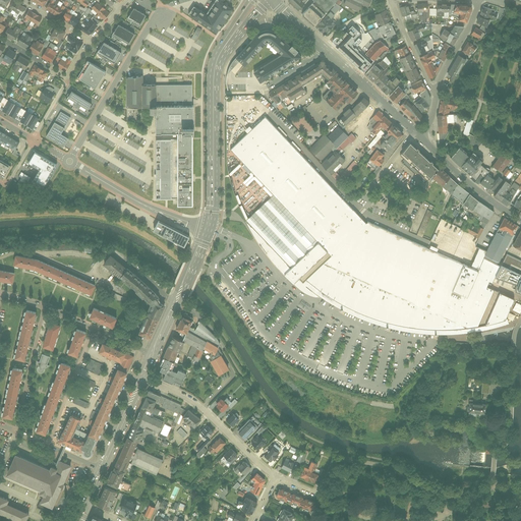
[(13,0),(12,0),(8,7),(15,11),(20,4),(13,0)]
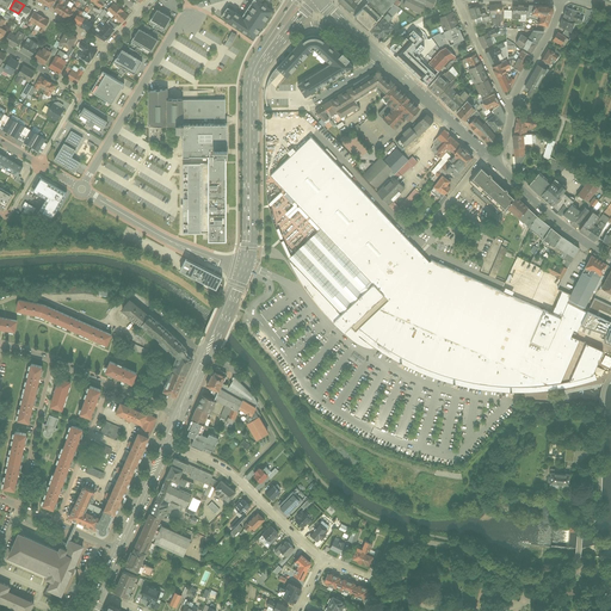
[(221,17),(254,38),(272,11),(260,2),(255,0),(253,0),(242,17),(228,7),(221,17)]
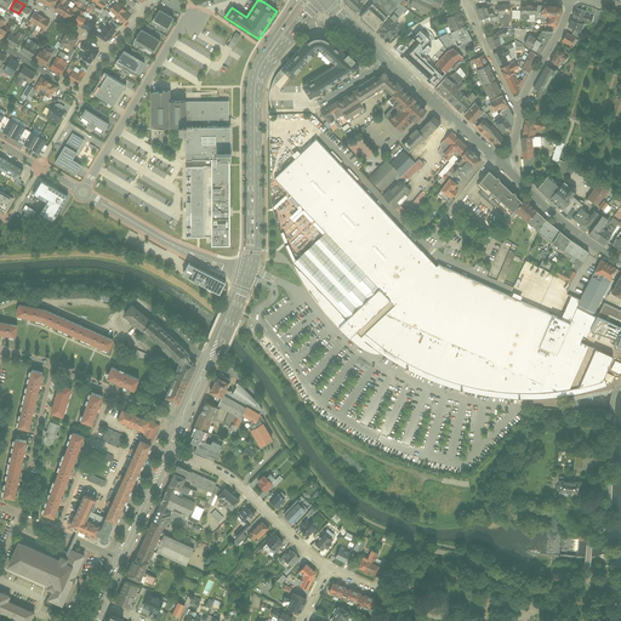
[(343,0),(343,1),(355,12),(366,0),(343,0)]
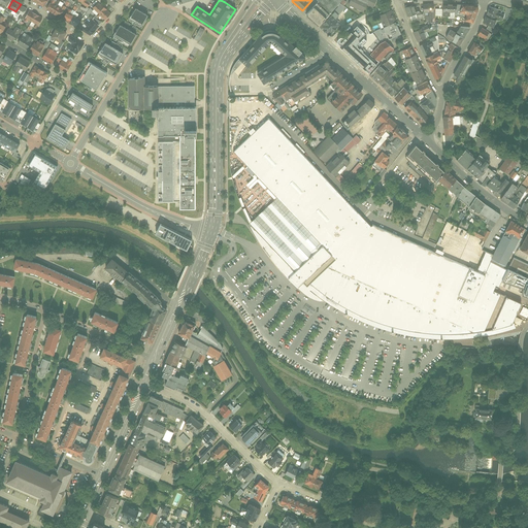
[(316,0),(304,13),(318,27),(331,12),(330,10),(318,0),(316,0)]
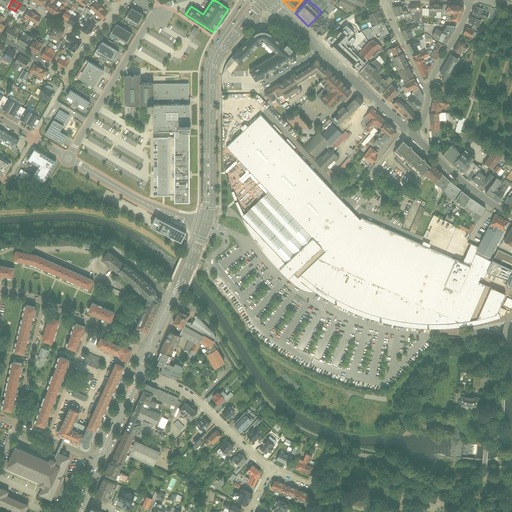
[(308,0),(320,10),(329,0),(308,0)]
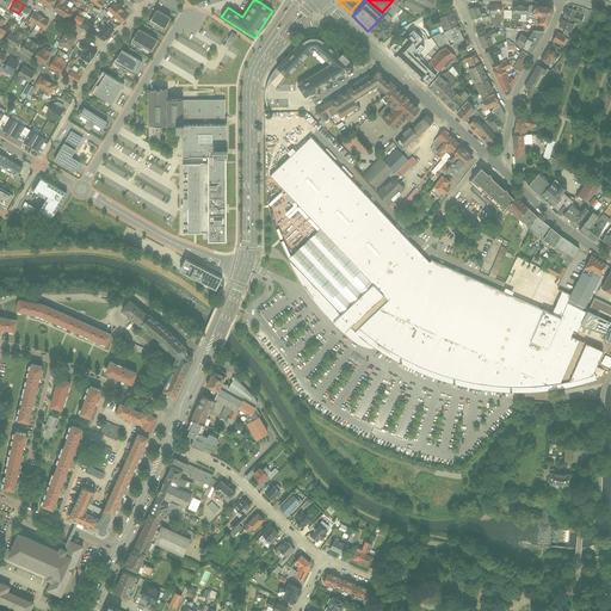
[(405,0),(403,4),(420,12),(424,4),(431,7),(434,0),(405,0)]
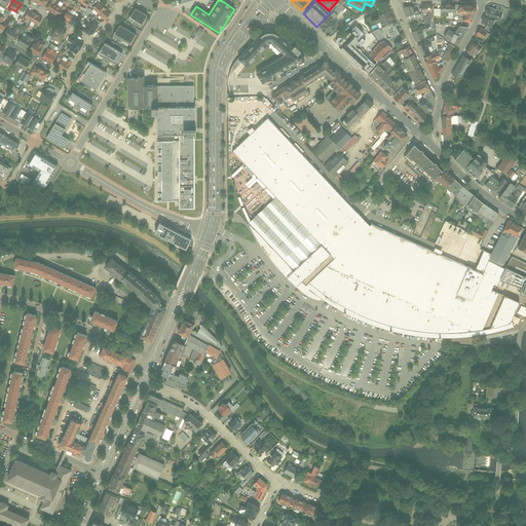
[(50,2),(46,8),(53,12),(57,5),(50,2)]
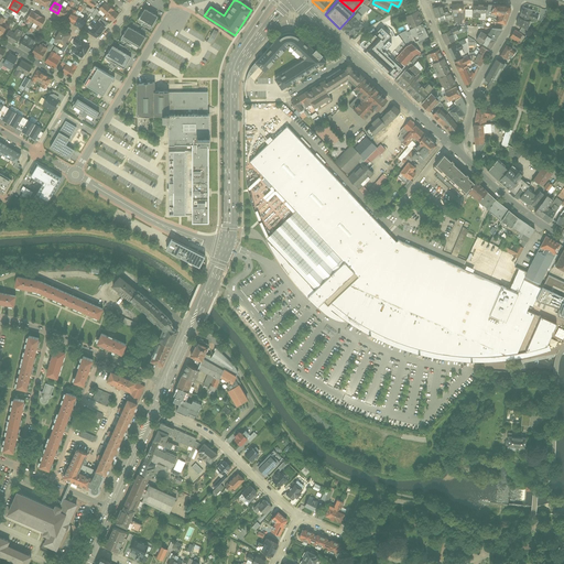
[(106,2),(99,8),(105,14),(112,9),(106,2)]
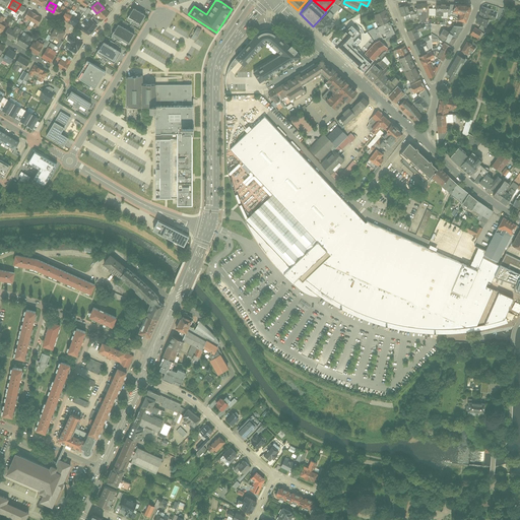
[(407,3),(399,6),(402,15),(414,12),(413,9),(409,10),(407,3)]
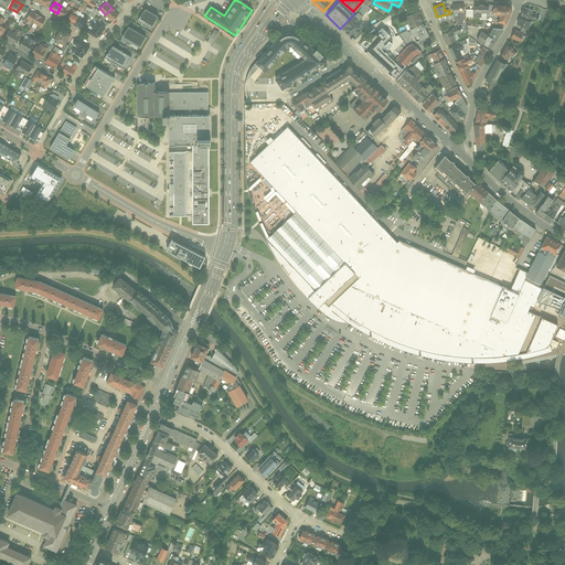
[(22,4),(17,12),(24,17),(29,9),(22,4)]
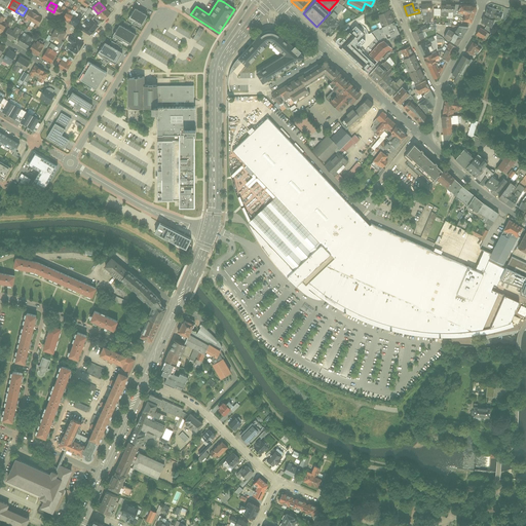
[(330,12),(316,27),(323,32),(323,34),(328,33),(328,32),(338,22),(335,20),(337,17),(335,16),(344,7),(340,4),(331,13),(330,12)]
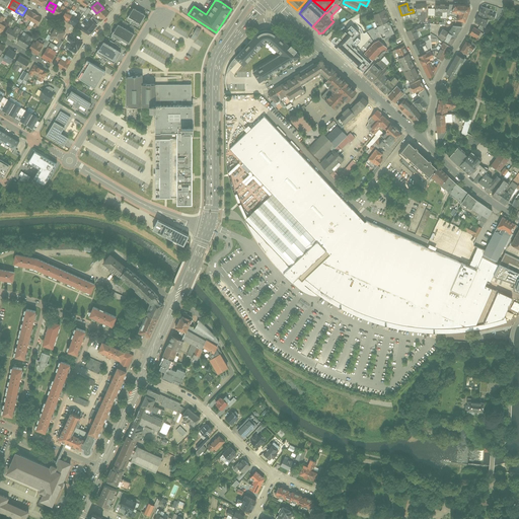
[(56,5),(53,12),(59,16),(63,9),(56,5)]
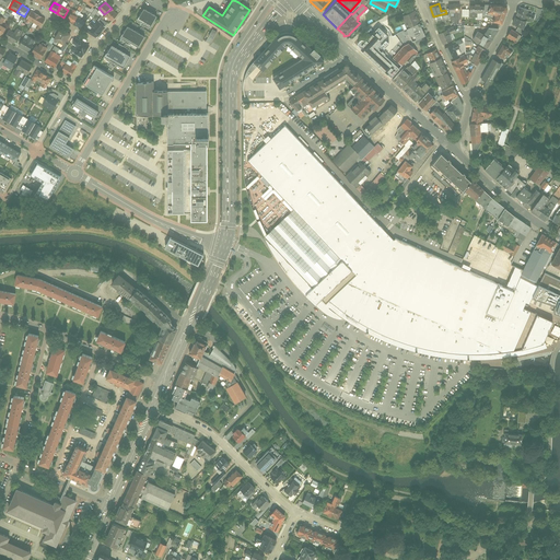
[(461,6),(447,6),(447,13),(454,13),(454,23),(459,23),(458,16),(461,16),(461,6)]
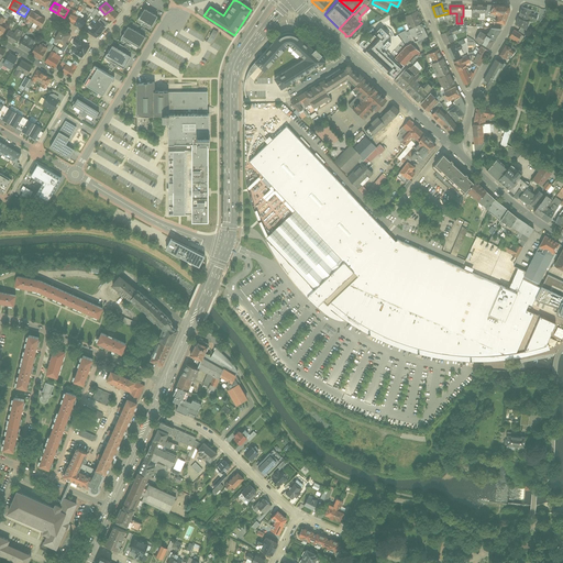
[(486,13),(486,6),(472,6),(472,18),(478,18),(478,13),(486,13)]
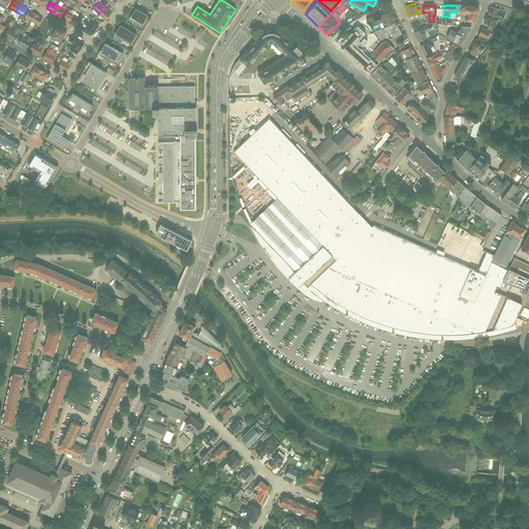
[(471,5),(461,5),(458,11),(466,14),(463,20),(471,23),(476,9),(476,7),(474,6),(471,5)]
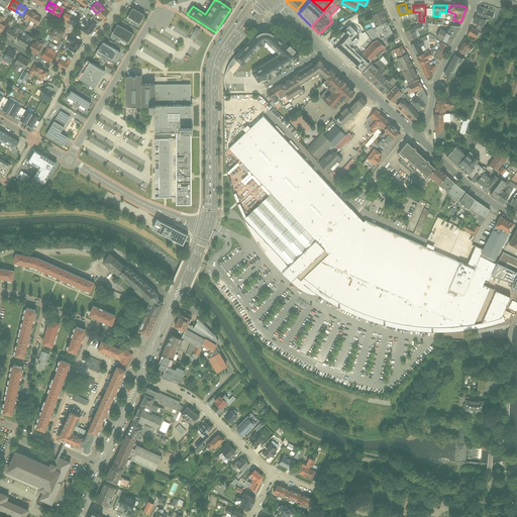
[(480,6),(474,22),(484,26),(487,17),(492,19),(494,13),(489,11),(489,9),(480,6)]
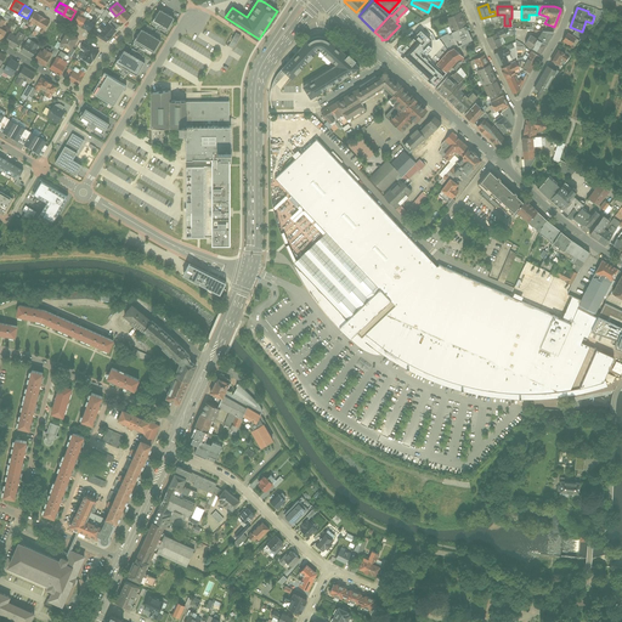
[(124,10),(116,16),(123,23),(130,17),(124,10)]
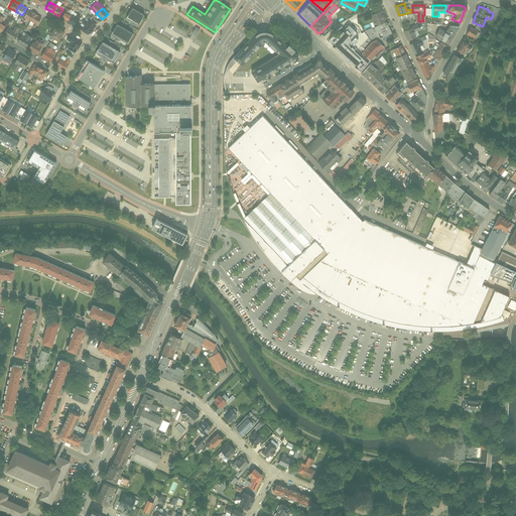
[(128,17),(139,24),(145,14),(133,8),(128,17)]
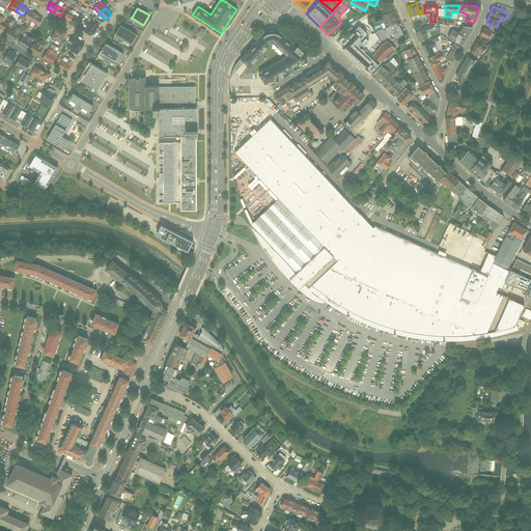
[(37,29),(44,19),(29,10),(23,22),(26,24),(29,20),(35,24),(33,27),(37,29)]
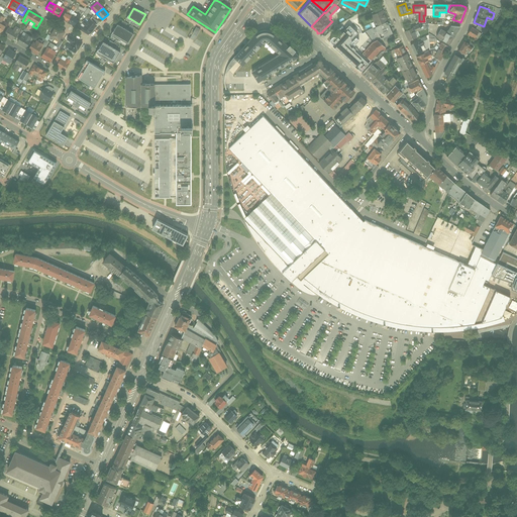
[(65,11),(62,18),(68,21),(72,15),(65,11)]
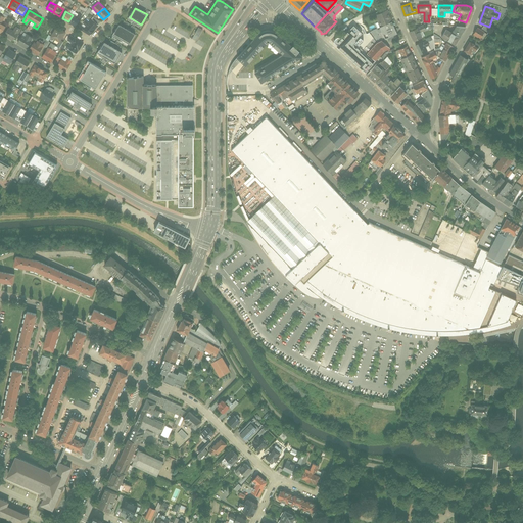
[(392,21),(387,11),(376,16),(381,27),(392,21)]
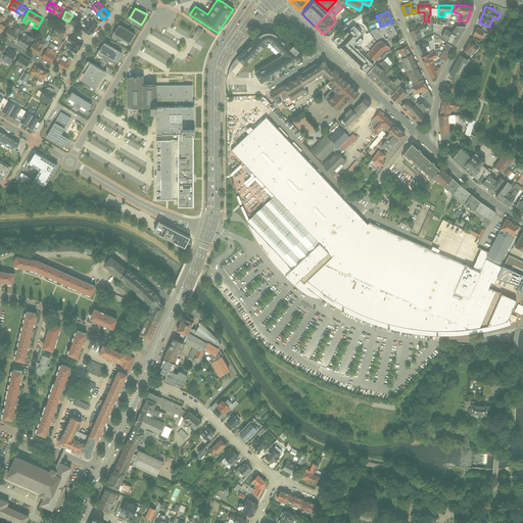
[(73,15),(68,21),(76,26),(79,19),(73,15)]
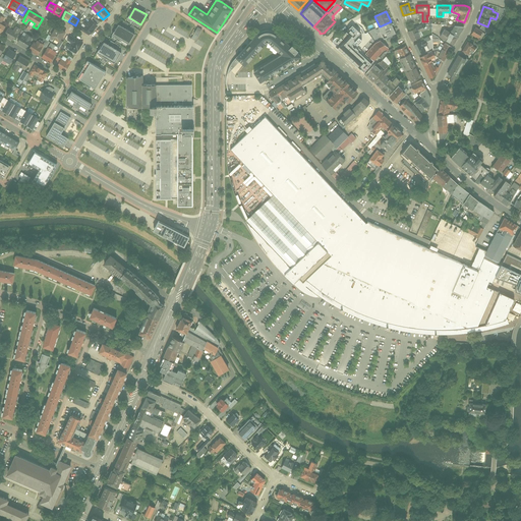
[(83,29),(89,34),(98,25),(92,19),(88,22),(84,19),(82,22),(87,26),(83,29)]
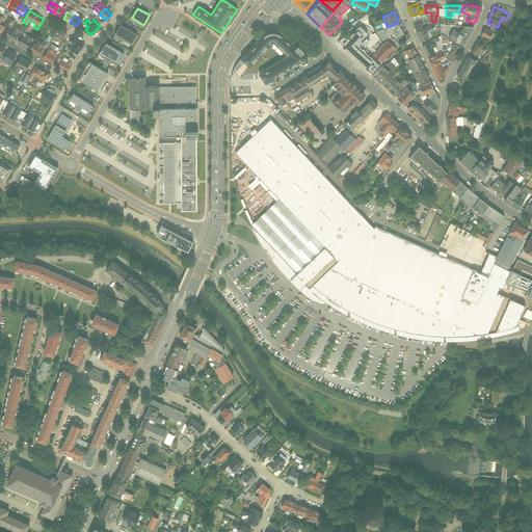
[(404,34),(399,22),(388,27),(387,28),(392,40),(404,34)]
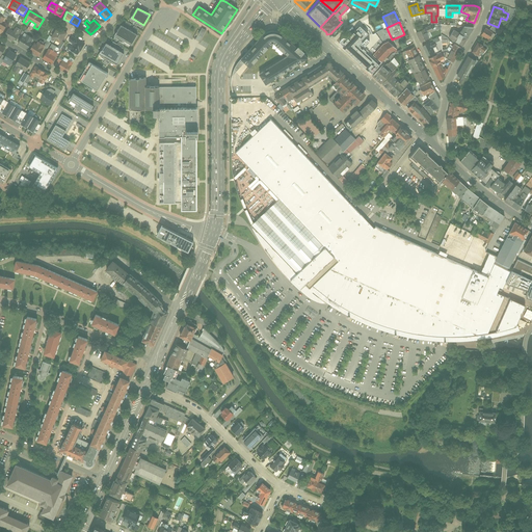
[(432,24),(418,31),(422,42),(431,37),(429,32),(435,30),(432,24)]
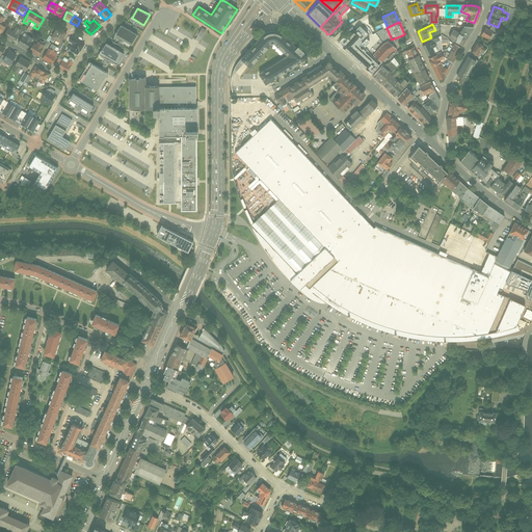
[(122,25),(115,35),(132,45),(138,34),(122,25)]
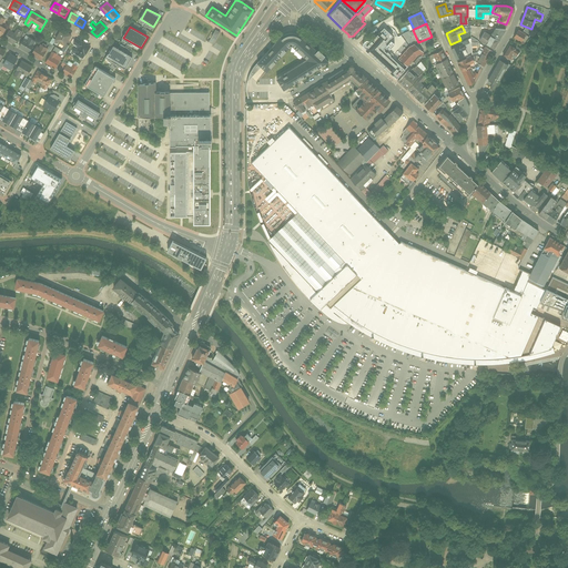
[(367,50),(397,79),(406,71),(392,57),(393,56),(391,53),(397,44),(393,40),(396,38),(384,27),(371,41),(368,40),(367,40),(365,40),(363,41),(362,42),(361,44),(361,46),(362,48),(363,50),(364,50),(366,50),(367,50)]
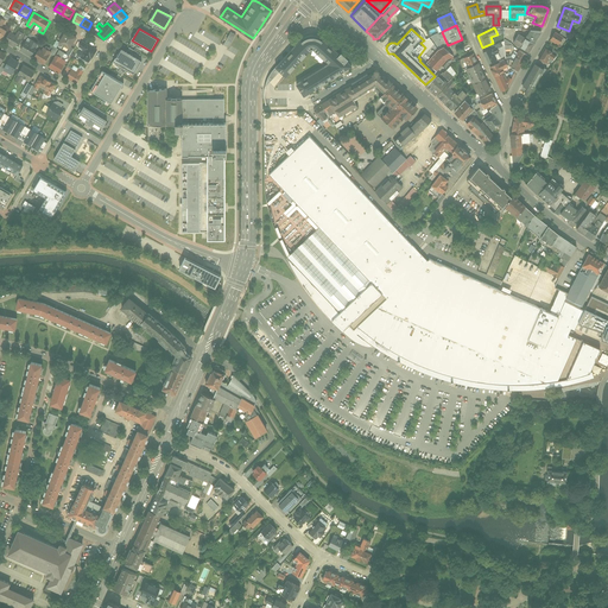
[(58,43),(69,49),(76,36),(65,30),(58,43)]
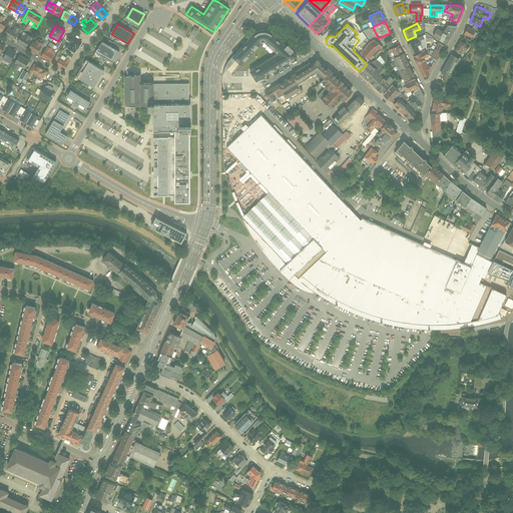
[(437,28),(432,37),(445,45),(456,25),(446,25),(442,30),(437,28)]
